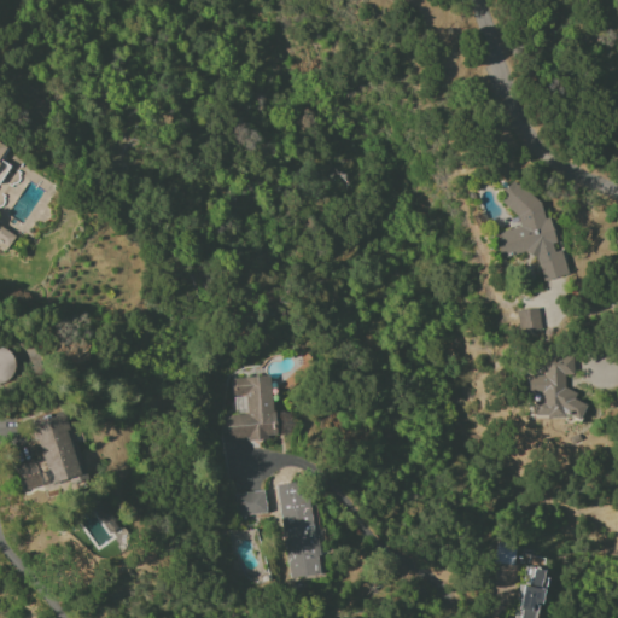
[(493,232),(499,258),(526,252),(537,262),(542,281),(566,275),(561,250),(546,254),(555,244),(549,222),(543,216),(541,205),(513,180),(502,191),(506,207),(516,216),(518,227),(493,232)]
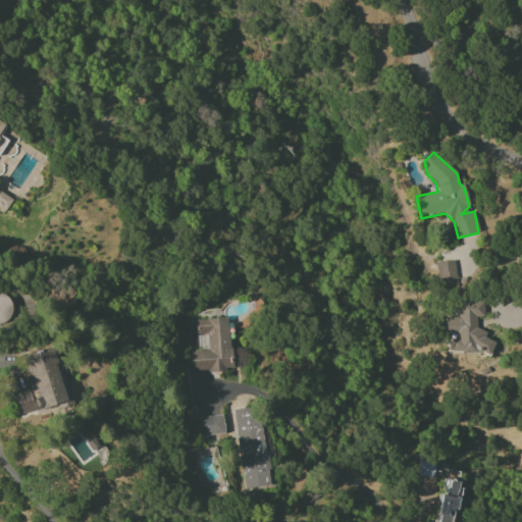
[(456,277),(454,260),(435,263),(437,280),(456,277)]
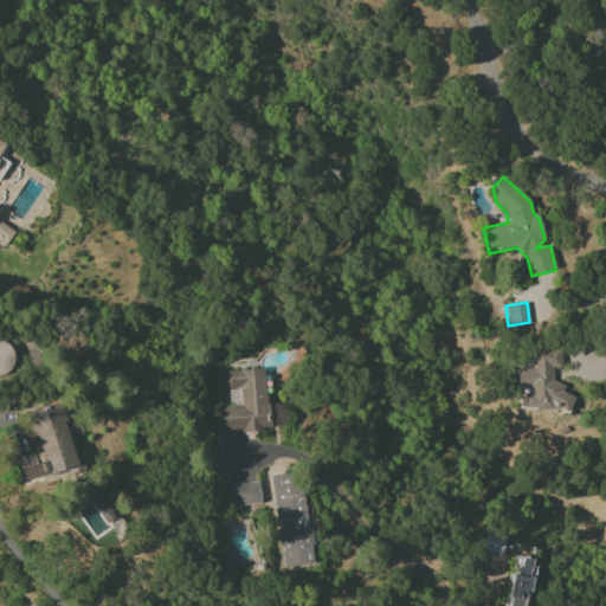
[(561,349),(532,349),(532,368),(516,368),(516,386),(523,386),(523,410),(569,411),(571,394),(562,394),(562,382),(552,381),(552,367),(561,367),(561,349)]
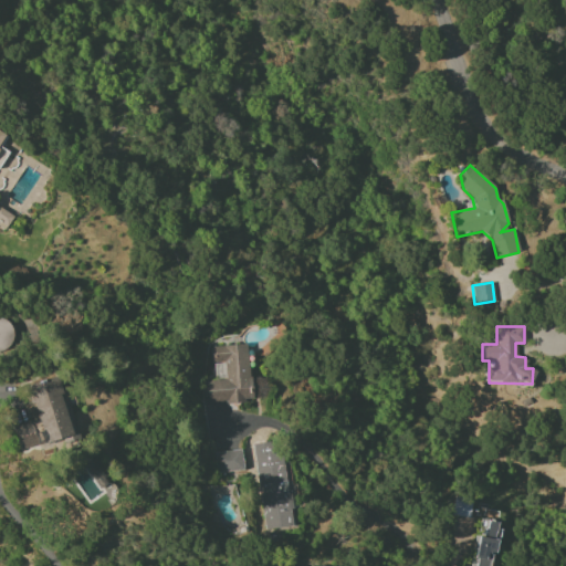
[(74,438),(60,377),(27,386),(31,407),(24,408),(28,421),(13,425),(20,450),(74,438)]
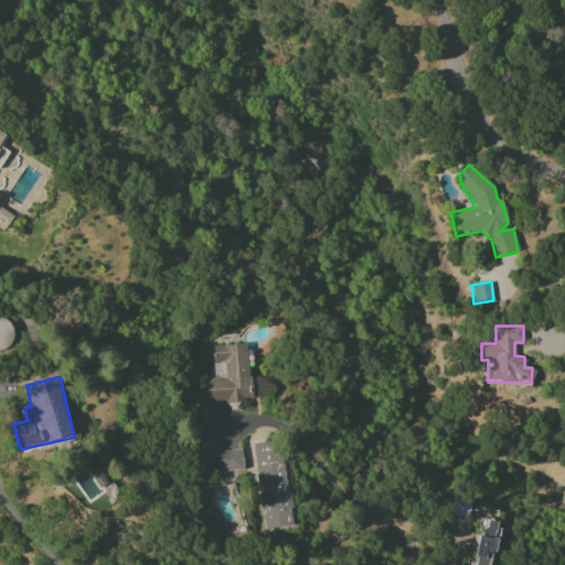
[(252,444),(263,530),(292,525),(280,439),(252,444)]
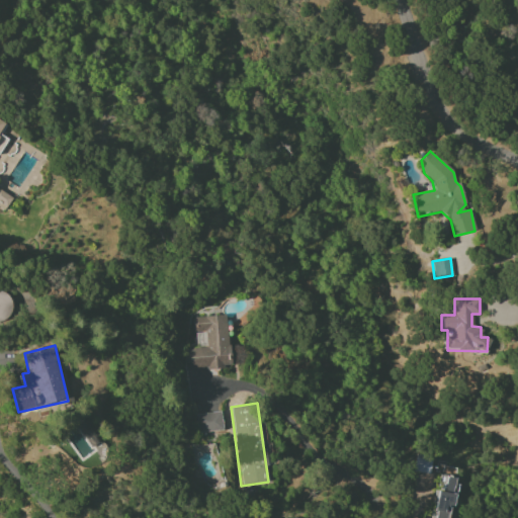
[(199,414),(200,431),(223,429),(221,413),(199,414)]
